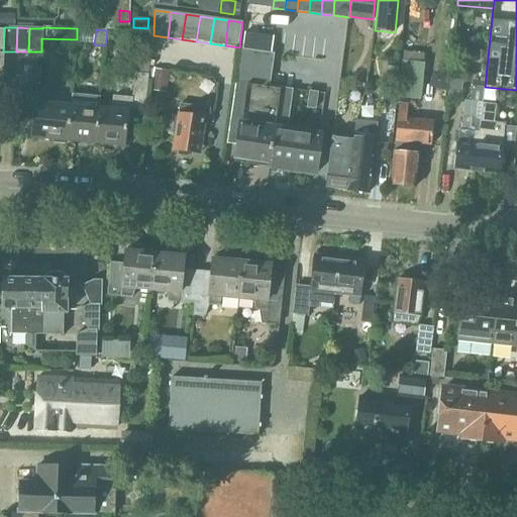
[(242,33),(240,49),(271,54),(273,37),(242,33)]
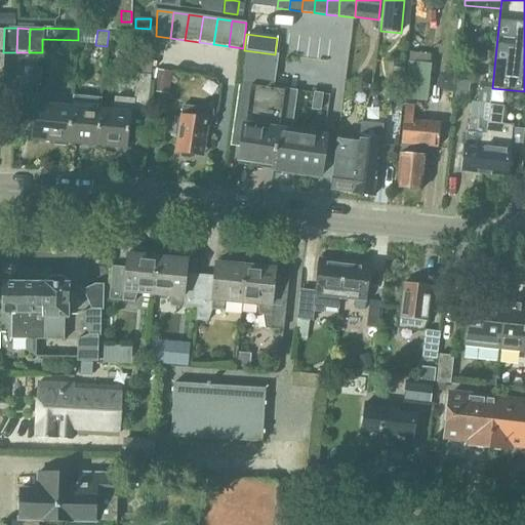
[(241,71),(239,83),(251,84),(240,160),(275,165),(282,108),(284,89),(274,88),(276,75),(279,55),(276,54),(275,54),(244,50),(241,71)]
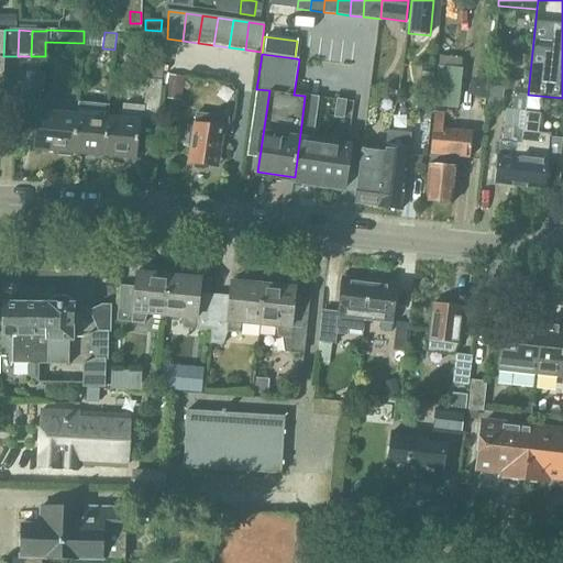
[(444,108),(457,109),(462,69),(439,66),(434,107),(444,108)]
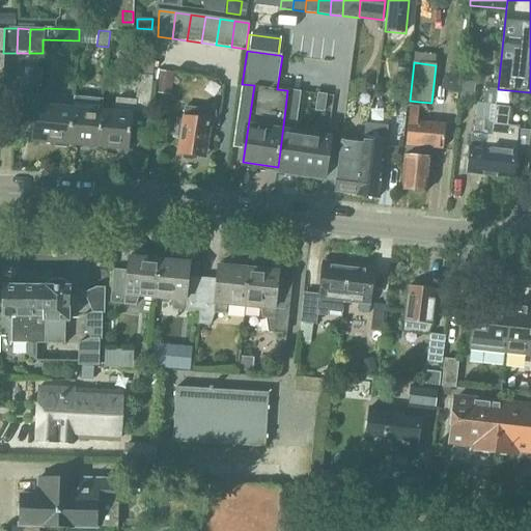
[(171,96),(174,75),(158,73),(155,94),(171,96)]
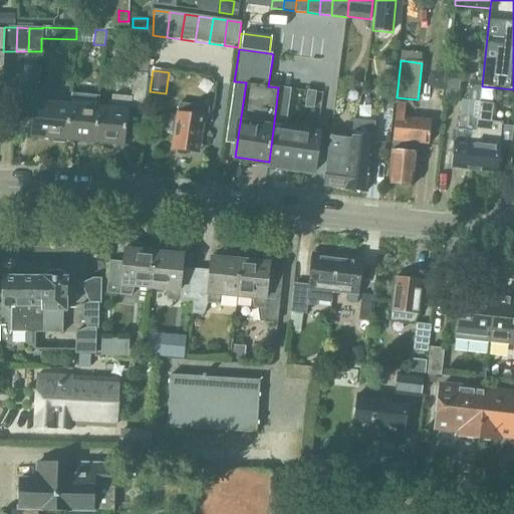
[(143,107),(147,72),(133,71),(130,97),(111,95),(110,109),(97,108),(94,143),(123,146),(126,111),(130,112),(130,106),(143,107)]
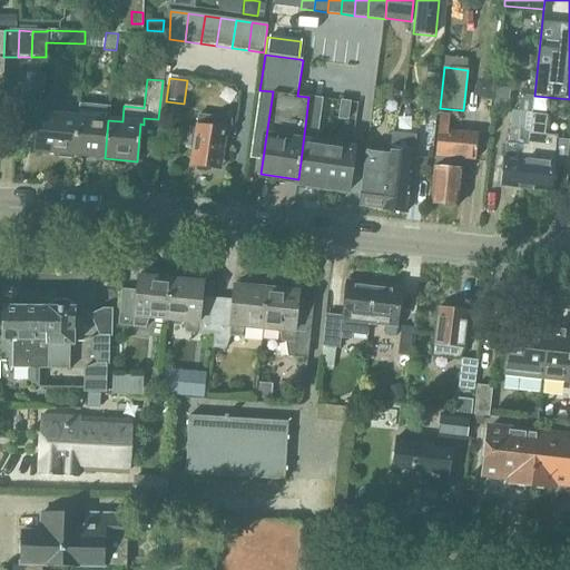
[(532,112),(534,96),(520,95),(518,112),(513,112),(510,144),(507,144),(502,187),(523,189),(532,112)]
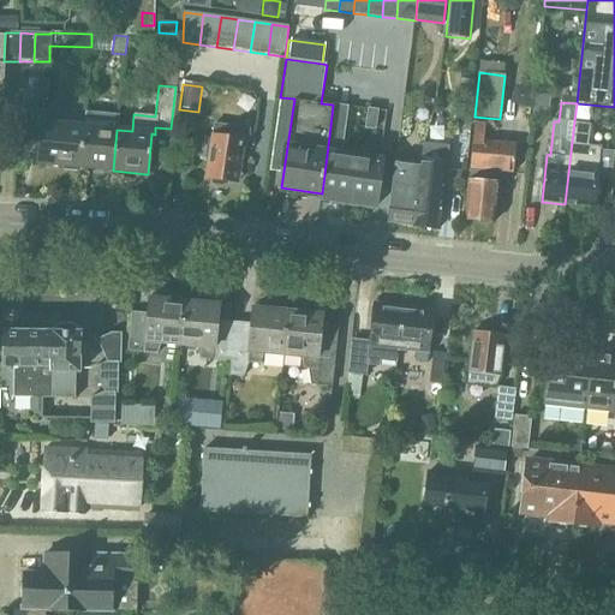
[(76,167),(79,126),(49,124),(51,106),(18,103),(16,133),(39,136),(36,163),(76,167)]
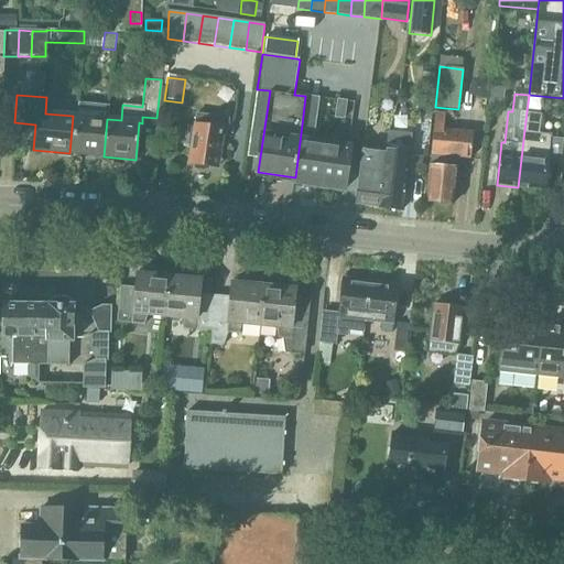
[(337,99),(335,118),(344,119),(346,101),(337,99)]
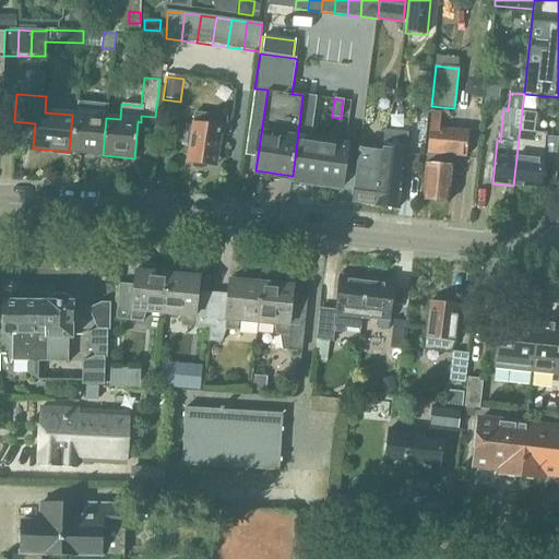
[(103,155),(106,118),(107,105),(73,102),(72,115),(69,152),(103,155)]
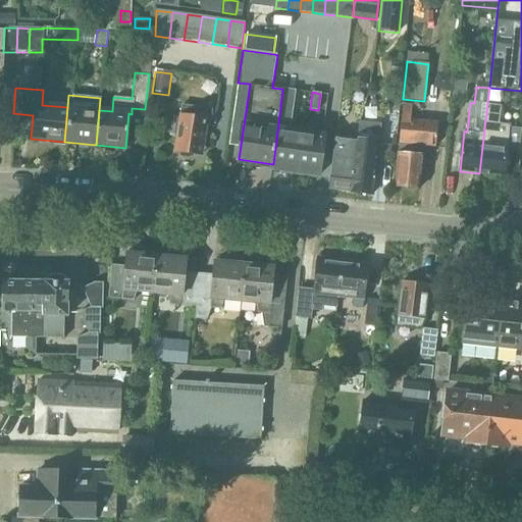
[(519,153),(521,128),(510,127),(511,123),(499,122),(501,105),(487,103),(479,173),(505,176),(507,151),(519,153)]
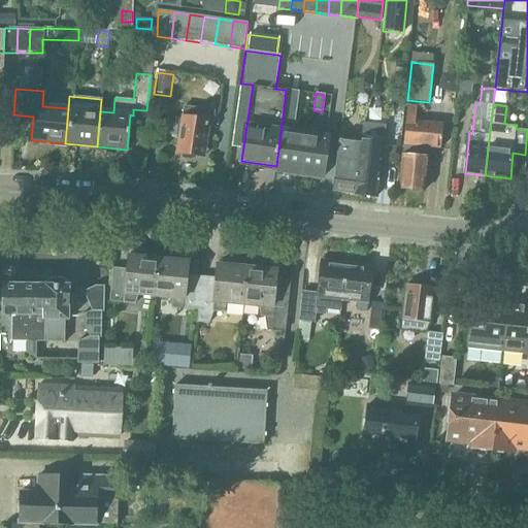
[(178,137),(176,153),(203,157),(209,123),(210,110),(184,106),(182,119),(178,137)]
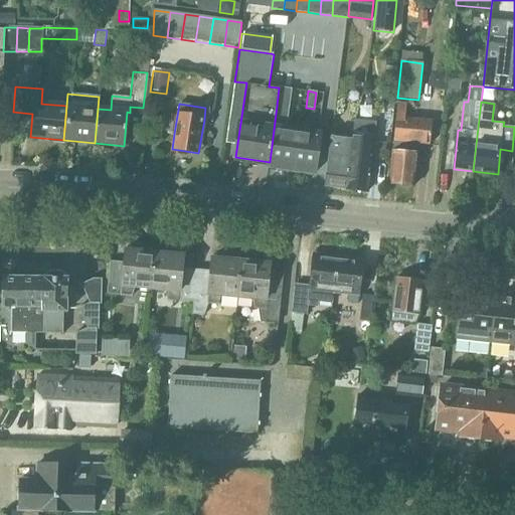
[(398,104),(394,142),(408,143),(430,145),(432,121),(418,120),(404,118),(405,113),(406,105),(398,104)]
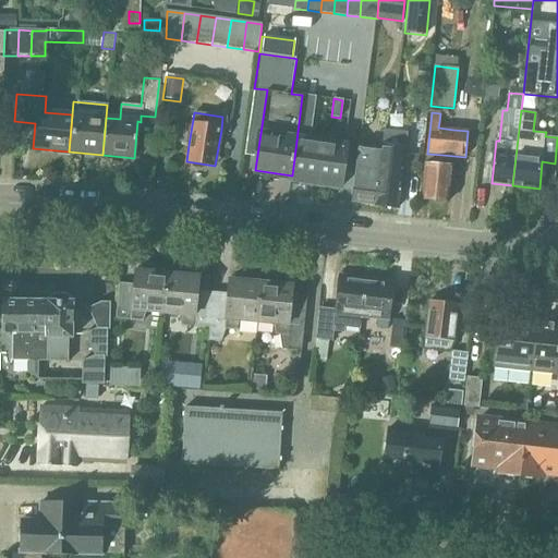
[(292,176),(291,181),(316,184),(323,142),(311,140),(314,117),(300,114),(292,176)]
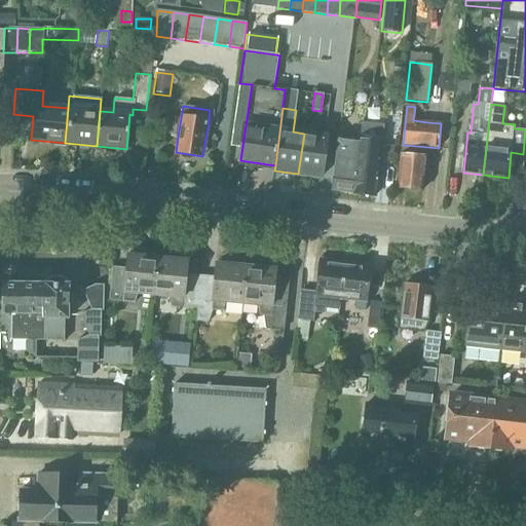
[(376,194),(384,124),(364,121),(361,142),(355,141),(354,146),(360,147),(355,176),(361,177),(359,192),(376,194)]
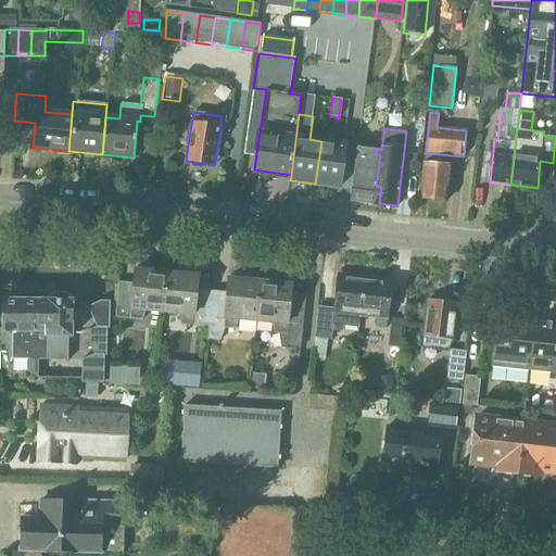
[(321,141),(315,184),(340,188),(346,144),(321,141)]
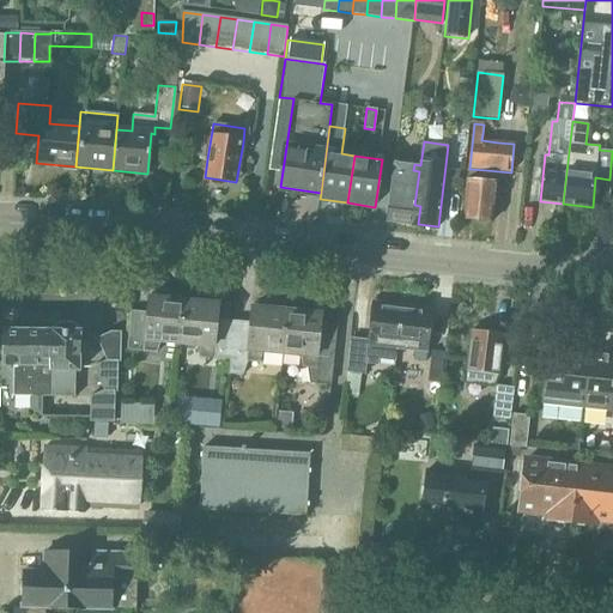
[(418,224),(420,206),(414,205),(419,171),(413,170),(414,164),(394,162),(387,220),(418,224)]
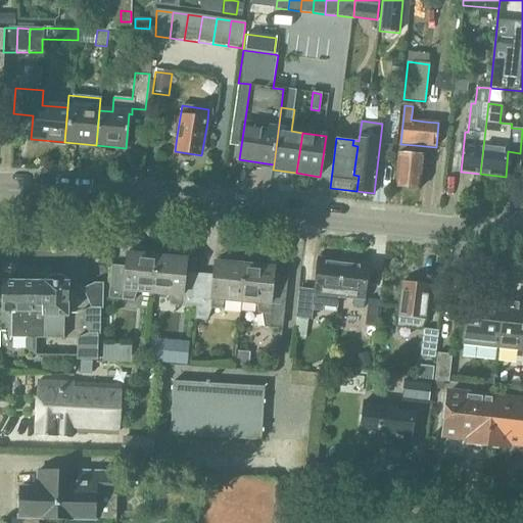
[(414,156),(415,145),(400,144),(395,187),(421,189),(425,157),(414,156)]
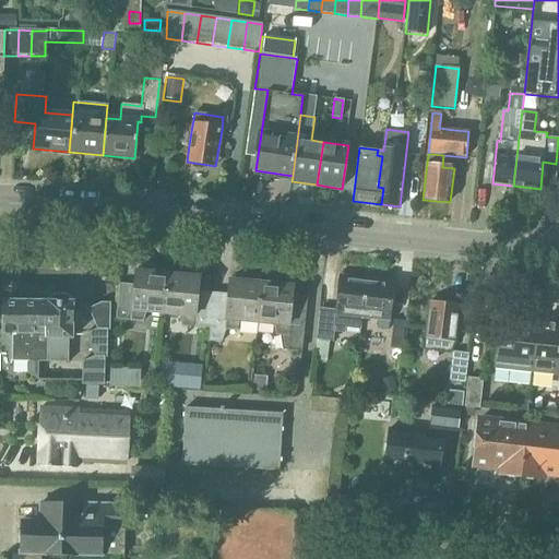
[(164,312),(167,274),(134,272),(134,282),(133,285),(119,283),(116,320),(143,322),(147,311),(164,312)]
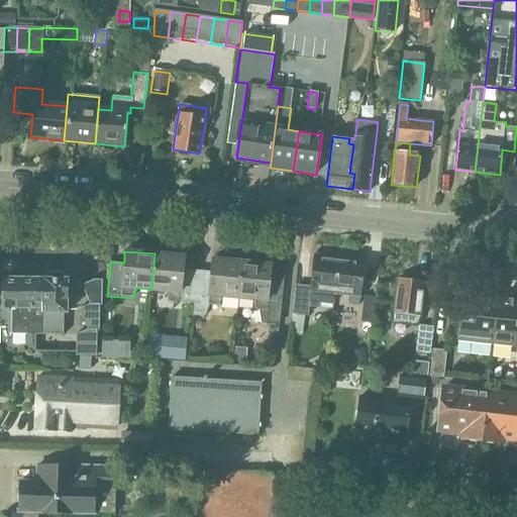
[(194,304),(198,271),(184,269),(185,256),(154,253),(151,289),(167,291),(169,301),(194,304)]
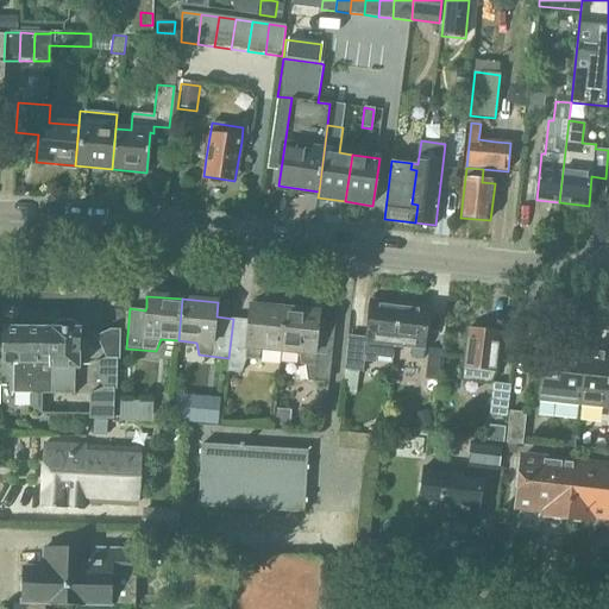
[(394,347),(400,302),(384,301),(384,303),(370,302),(370,306),(365,341),(350,339),(344,383),(356,384),(358,372),(363,372),(364,360),(376,363),(377,356),(393,357),(394,347)]
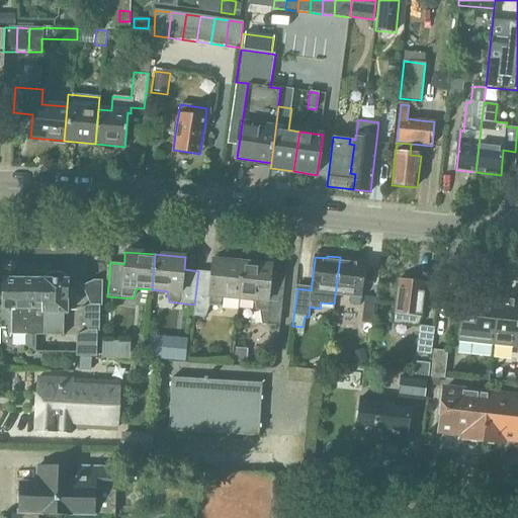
[(360,298),(364,262),(352,260),(352,258),(340,257),(335,295),(360,298)]
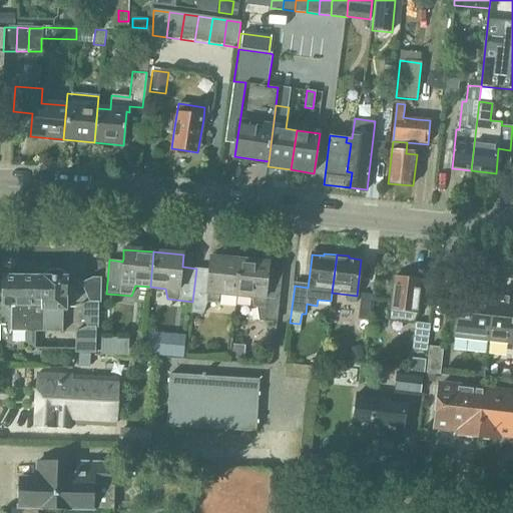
[(236,295),(239,260),(223,259),(211,257),(211,259),(210,270),(196,269),(192,302),(191,314),(203,315),(208,303),(217,304),(220,294),(236,295)]
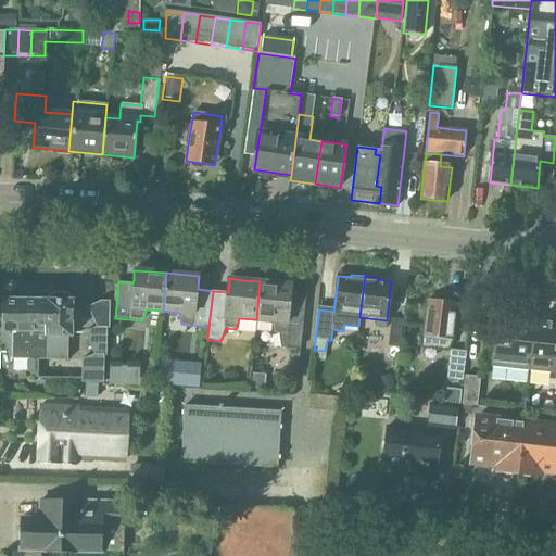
[(301,348),(302,336),(304,300),(291,299),(292,285),(260,281),(256,319),(273,321),(279,346),(301,348)]
